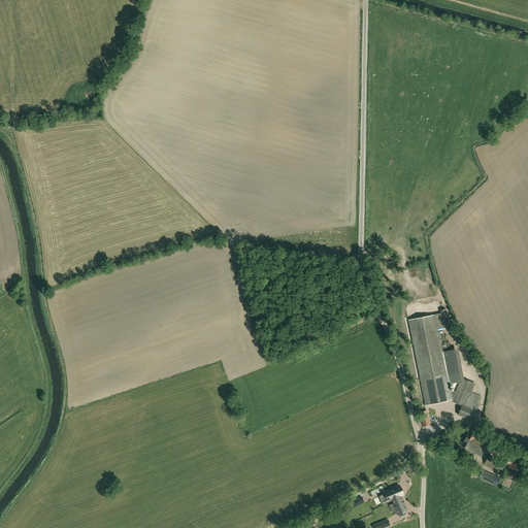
[(408,320),(413,342),(425,405),(451,400),(452,401),(460,405),(461,405),(458,415),(472,420),(479,404),(477,403),(479,399),(469,396),(474,384),(464,378),(458,349),(442,352),(439,338),(434,315),(408,320)]
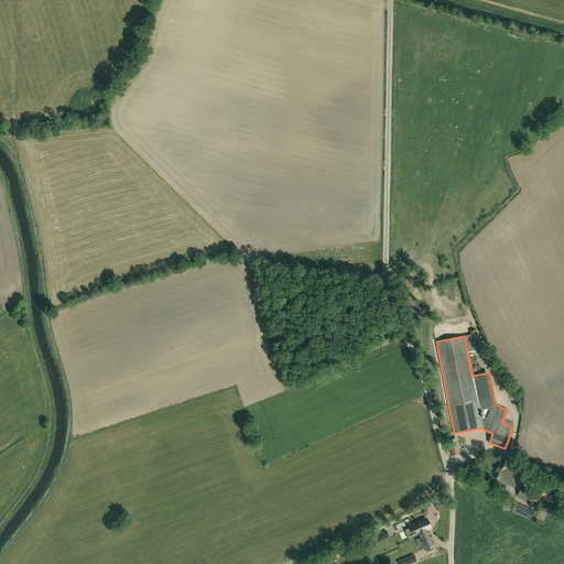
[(455,437),(448,438),(452,455),(458,454),(455,437)]
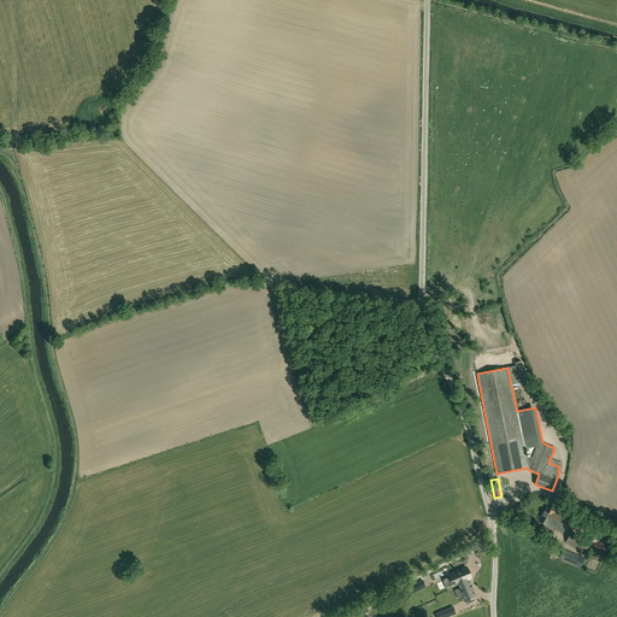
[(539,521),(546,526),(550,528),(551,527),(562,534),(570,519),(554,511),(556,510),(548,505),(539,521)]
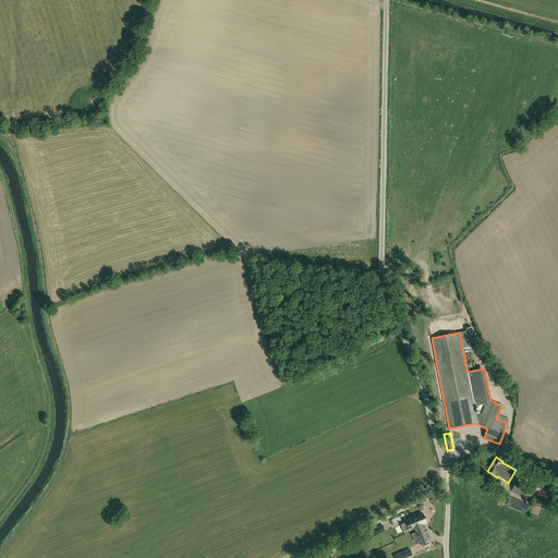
[(549,485),(537,480),(534,488),(517,481),(511,492),(523,497),(525,493),(531,496),(532,493),(547,499),(549,494),(546,493),(549,485)]
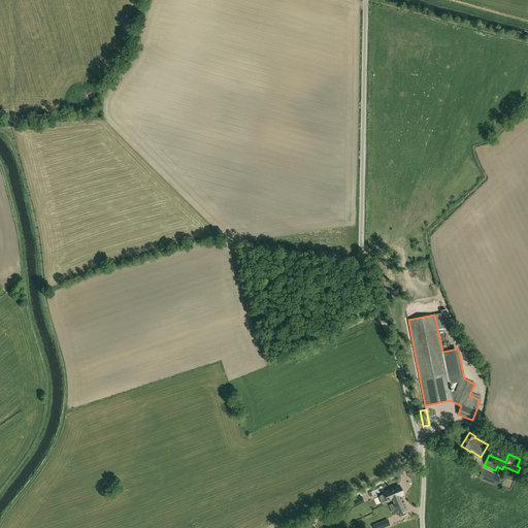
[(517,473),(504,468),(501,476),(514,482),(517,473)]
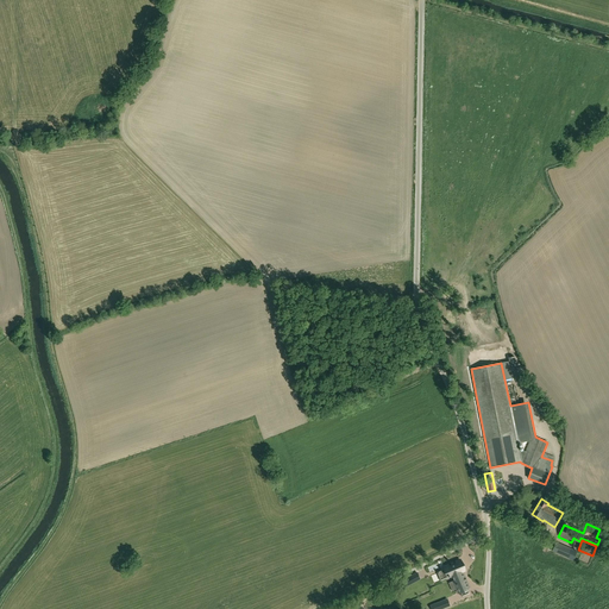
[(552,551),(572,560),(577,552),(556,542),(552,551)]
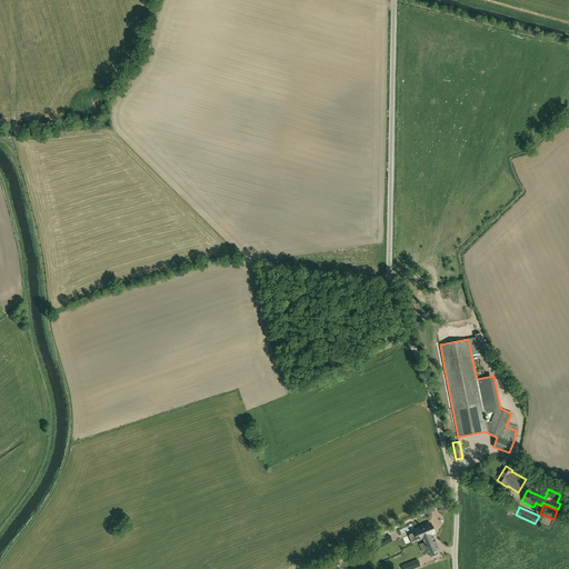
[(440,526),(423,530),(426,539),(429,539),(433,555),(442,552),(439,537),(442,536),(440,526)]
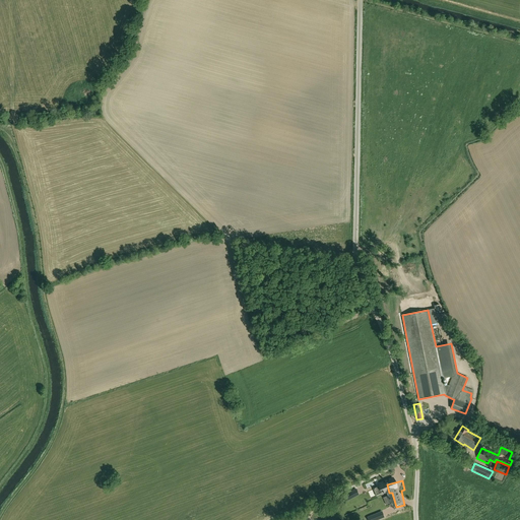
[(342,496),(345,501),(354,496),(352,491),(342,496)]
